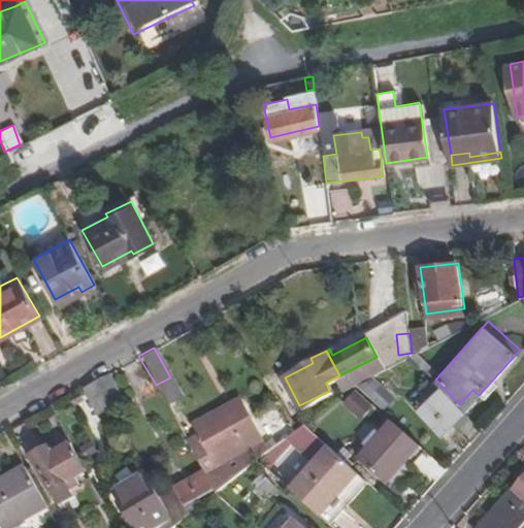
[(313,363),(310,358),(282,372),(285,377),(313,363)]
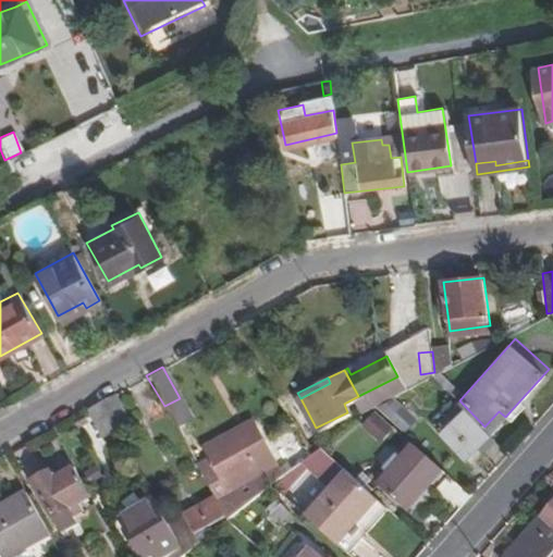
[(112,394),(98,403),(113,429),(126,421),(112,394)]
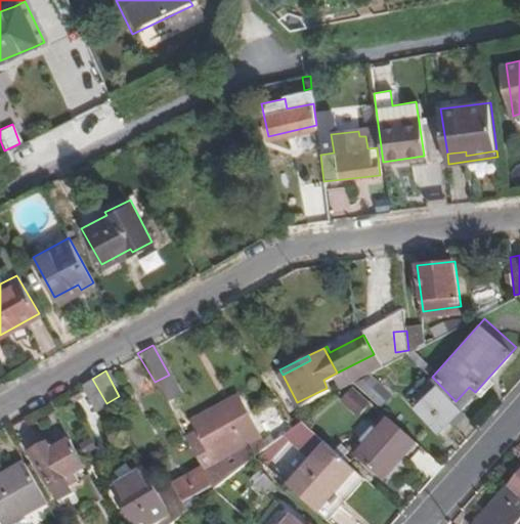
[(456,401),(432,377),(427,382),(433,388),(452,405),(456,401)]
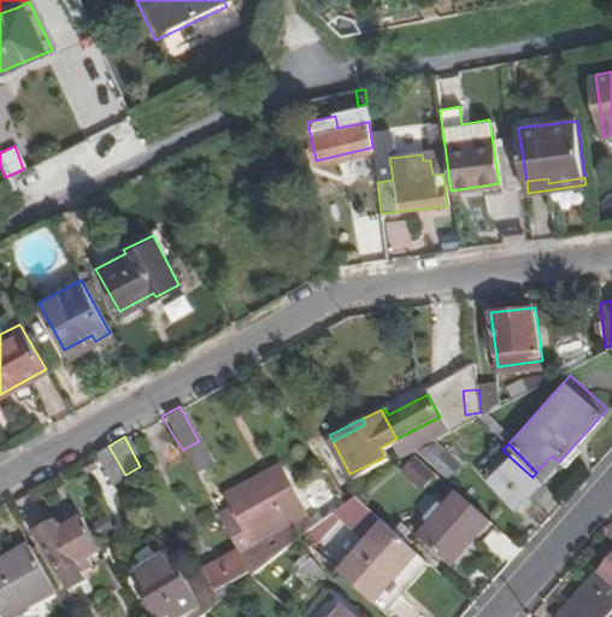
[(111,482),(125,475),(109,446),(94,454),(111,482)]
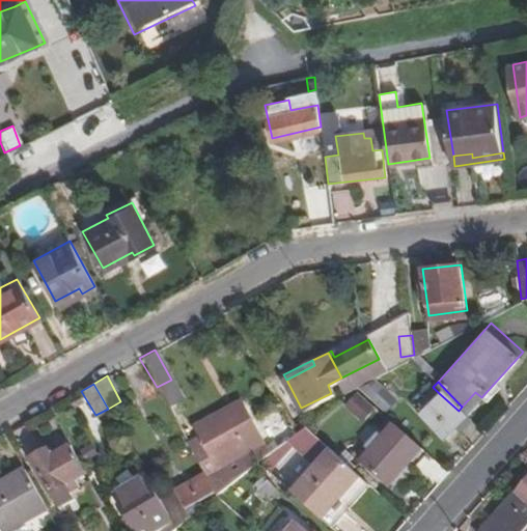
[(475,392),(462,407),(467,413),(481,397),(475,392)]
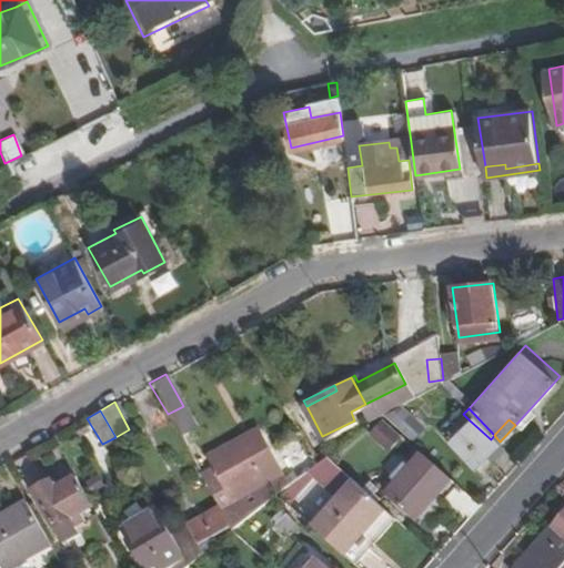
[(354,421),(322,436),(323,438),(355,422),(354,421)]
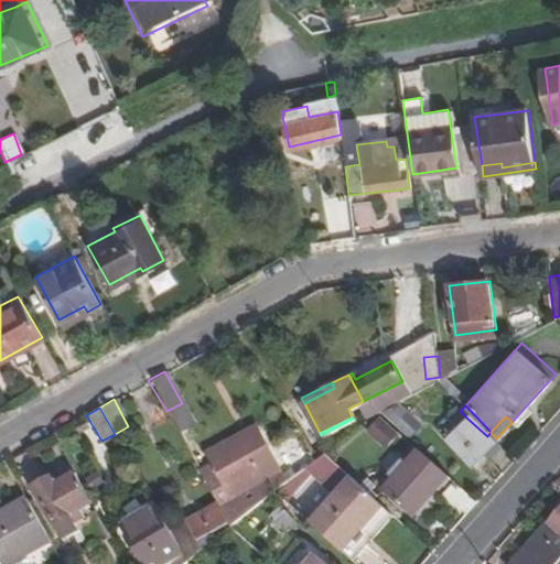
[(361,418),(343,433),(368,455),(384,438),(361,418)]
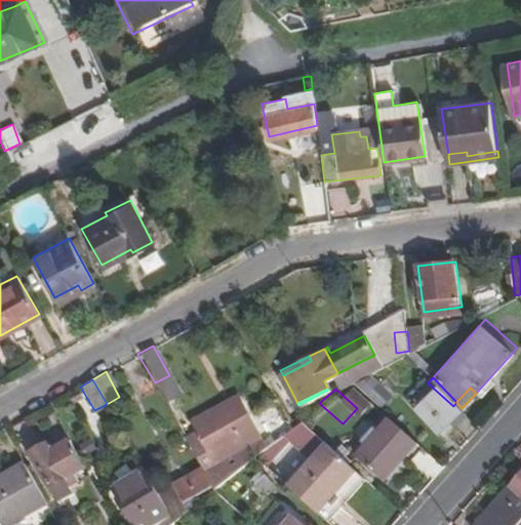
[(453,406),(434,389),(410,414),(437,437),(442,431),(459,411),(453,406)]
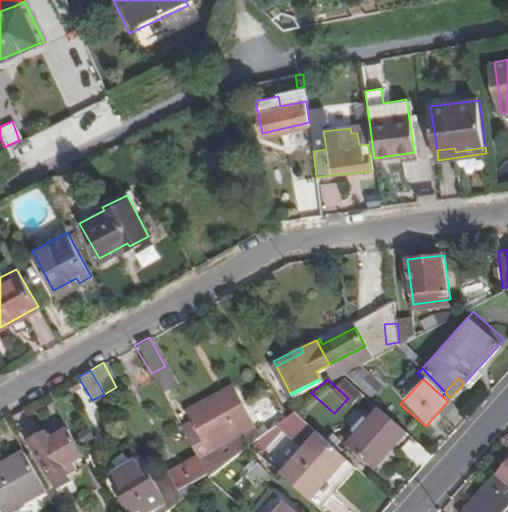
[(197,457),(206,473),(208,476),(238,452),(229,435),(250,424),(234,394),(179,424),(197,457)]
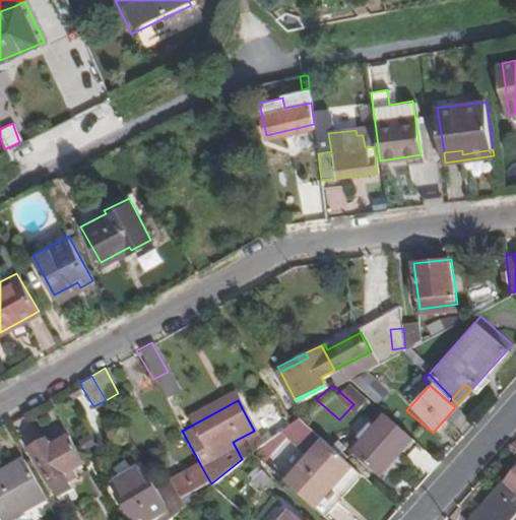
[(460,411),(455,407),(438,427),(443,431),(460,411)]
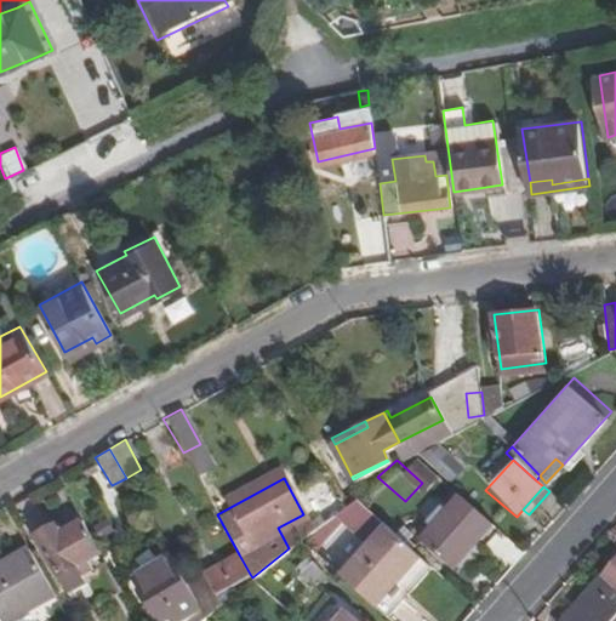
[(450,569),(491,525),(461,496),(445,512),(439,507),(426,523),(432,528),(420,541),(450,569)]
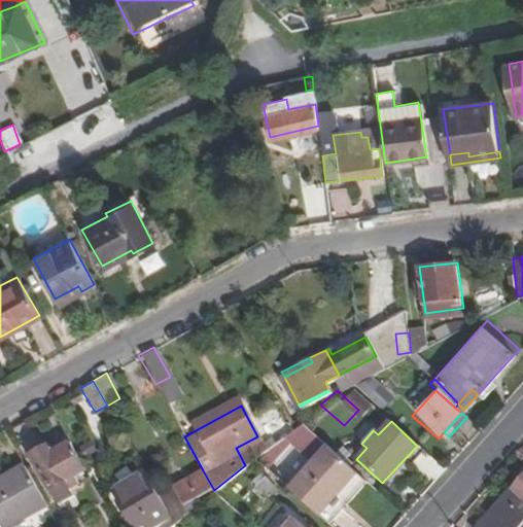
[(363,481),(299,422),(290,428),(254,457),(267,468),(299,444),(315,459),(288,488),(326,522),(363,481)]
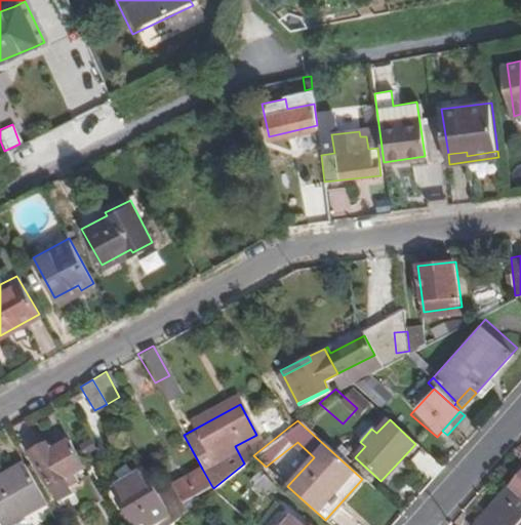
[(82,466),(69,440),(49,450),(45,444),(29,452),(55,500),(72,492),(68,484),(77,479),(73,471),(82,466)]
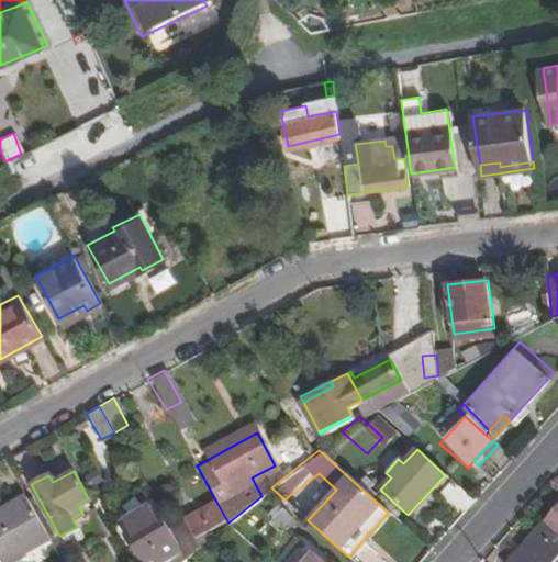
[(0,561),(3,561),(47,538),(25,497),(0,509),(0,561)]
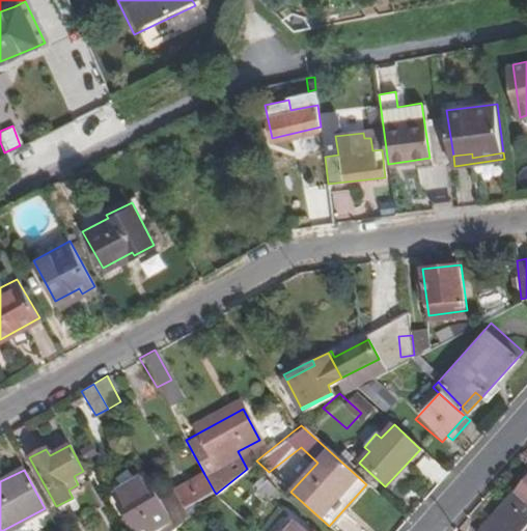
[(214,491),(204,474),(174,490),(183,506),(214,491)]
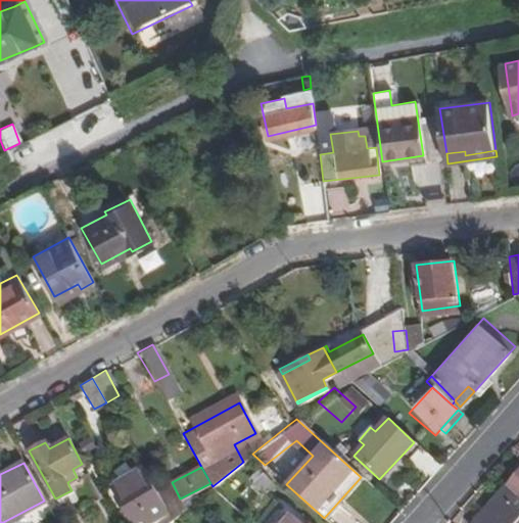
[(142,489),(151,484),(142,468),(109,485),(126,518),(149,504),(142,489)]
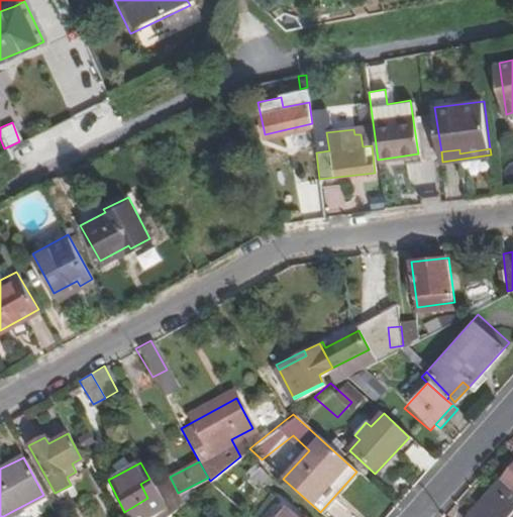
[(512,466),(500,480),(512,491),(512,466)]
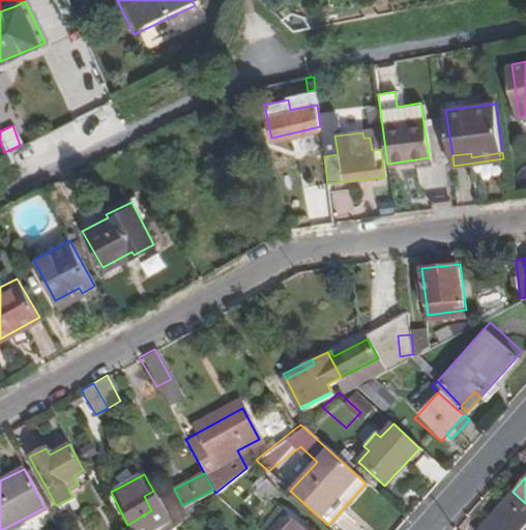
[(525,529),(525,503),(513,492),(478,529),(525,529)]
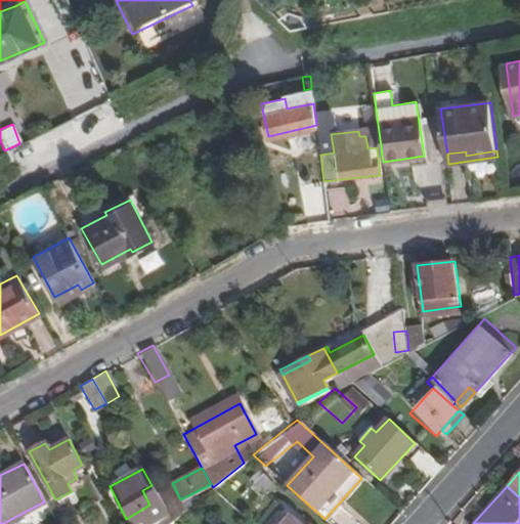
[(170,499),(162,504),(171,520),(178,515),(170,499)]
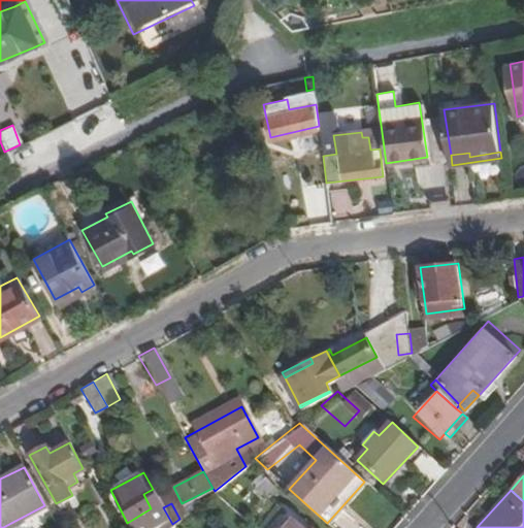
[(304,527),(292,517),(282,527),(304,527)]
